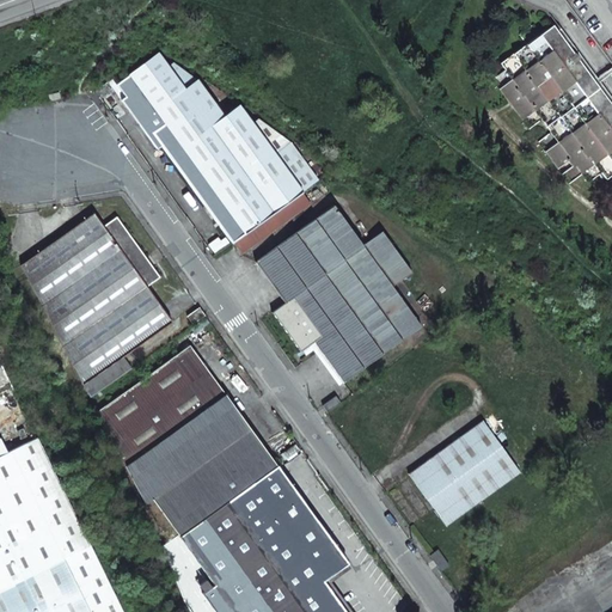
[(611,105),(552,25),(500,63),(512,79),(499,89),(521,120),(534,110),(557,141),(544,151),(557,169),(568,160),(573,166),(575,165),(587,182),(600,172),(605,178),(611,173),(611,105)]
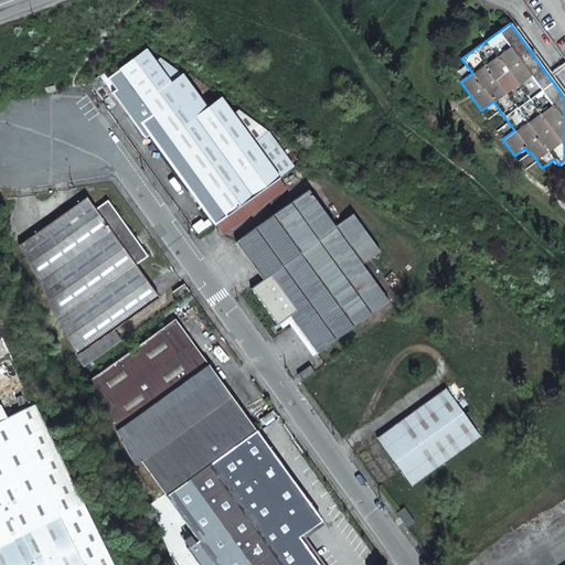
[(148,134),(213,224),(278,177),(294,166),(268,131),(254,142),(221,97),(206,108),(182,75),(160,59),(156,62),(146,50),(107,77),(115,89),(112,92),(144,137),(148,134)]
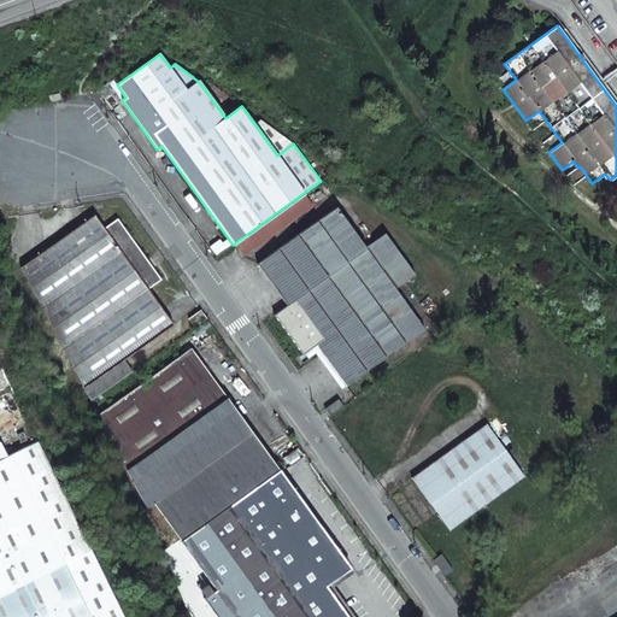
[(110,81),(97,92),(101,99),(116,89),(110,81)]
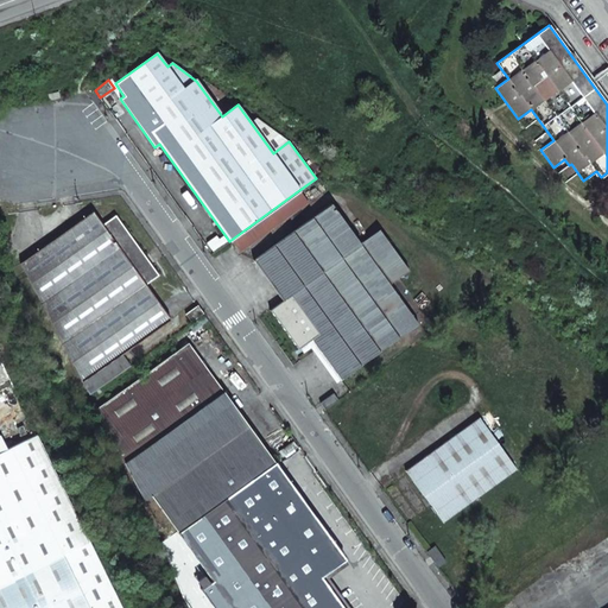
[(299,190),(229,241),(239,253),(309,202),(299,190)]
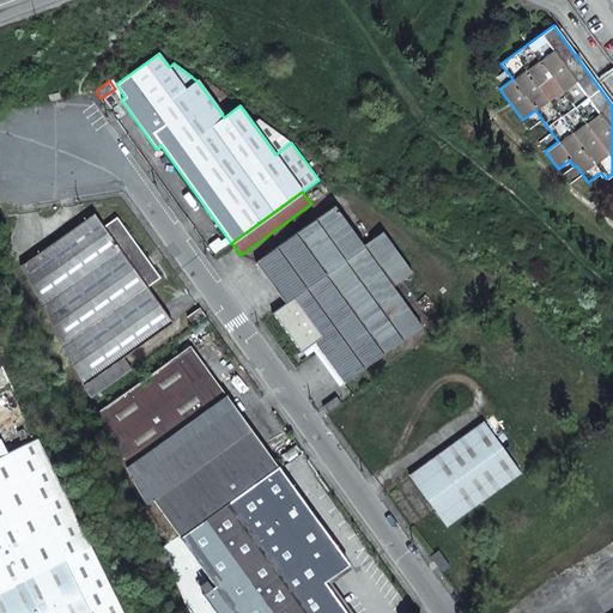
[(334,206),(256,262),(285,303),(272,313),(299,352),(313,343),(320,351),(343,383),(420,327),(393,286),(412,273),(382,232),(363,246),(334,206)]
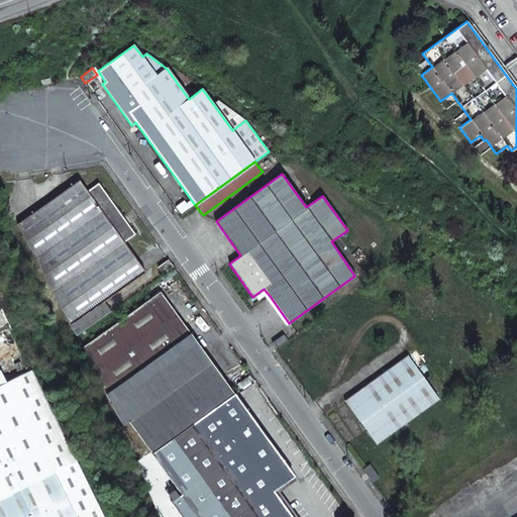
[(79,180),(18,224),(71,324),(77,336),(108,313),(111,311),(104,301),(144,272),(124,242),(87,191),(79,180)]
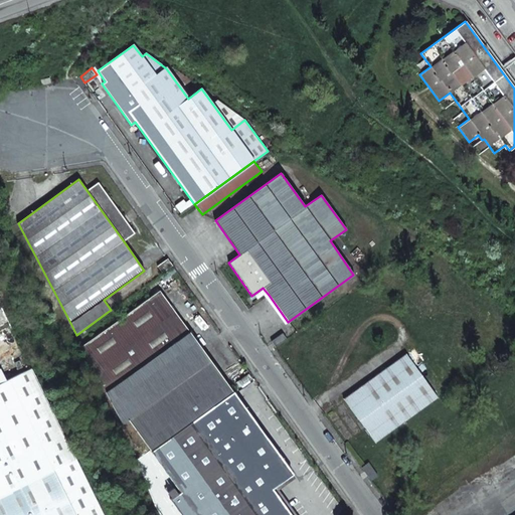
[(98,182),(87,190),(124,241),(135,233),(98,182)]
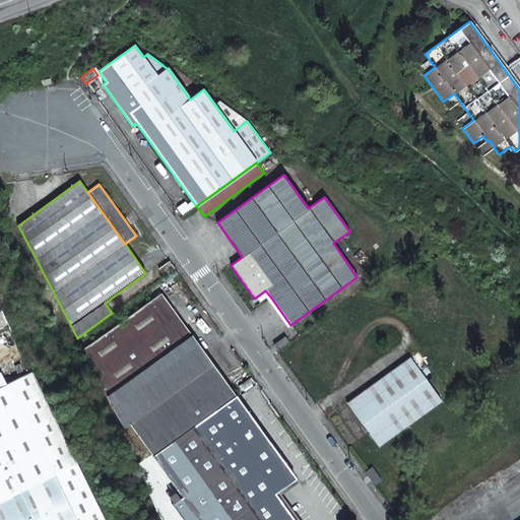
[(169,261),(158,268),(164,275),(174,268),(169,261)]
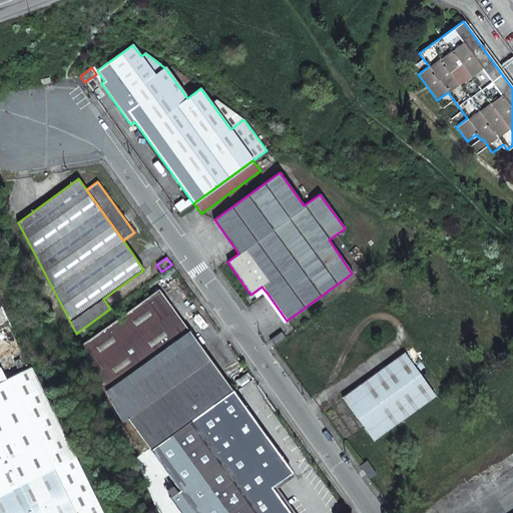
[(168,497),(179,512),(290,512),(271,486),(292,472),(232,390),(231,390),(158,289),(81,346),(121,422),(127,418),(179,490),(168,497)]
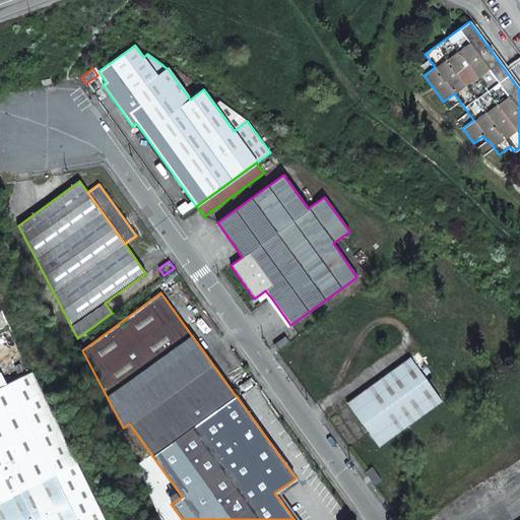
[(285,336),(273,344),(278,350),(289,342),(285,336)]
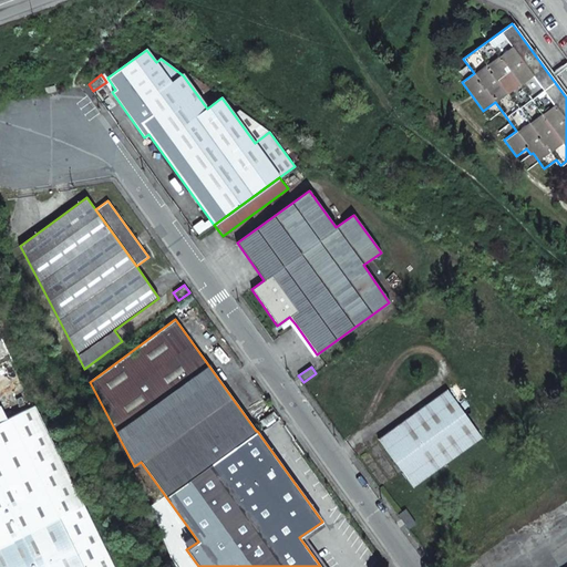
[(446,389),(378,439),(412,487),(482,437),(446,389)]
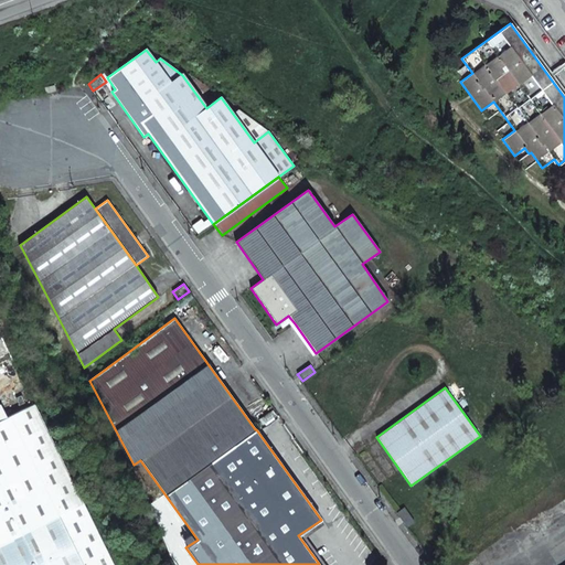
[(24,403),(21,395),(16,398),(19,405),(24,403)]
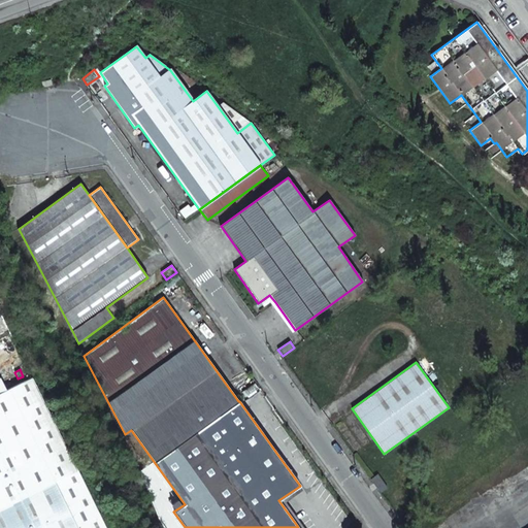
[(105,527),(76,468),(32,377),(0,392),(0,527),(105,527)]
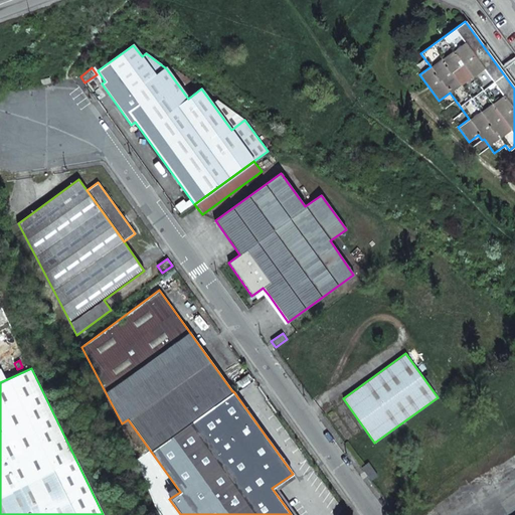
[(368,463),(361,467),(371,480),(377,476),(368,463)]
